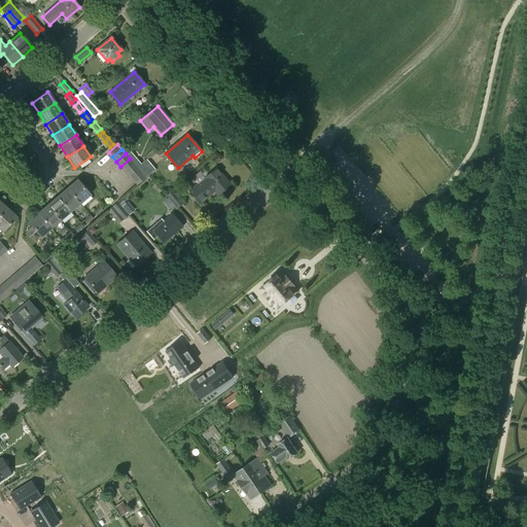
[(130,159),(120,167),(125,171),(134,164),(130,159)]
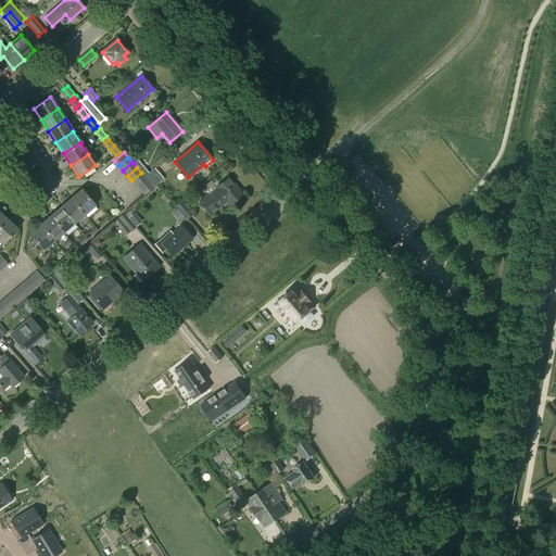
[(144,176),(146,177),(150,182),(153,187),(163,179),(154,168),(148,174),(144,176)]
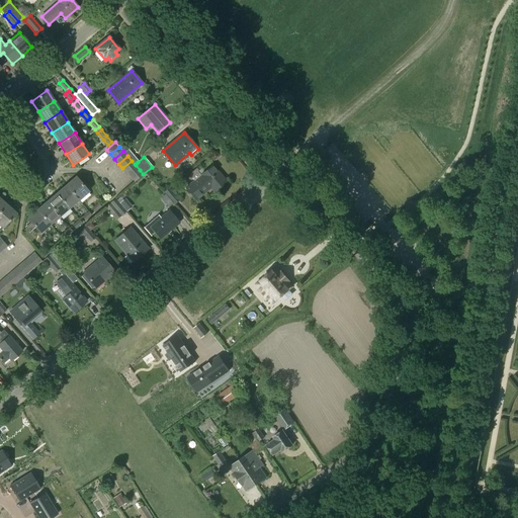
[(132,161),(122,168),(126,173),(136,165),(135,164),(133,162),(132,161)]
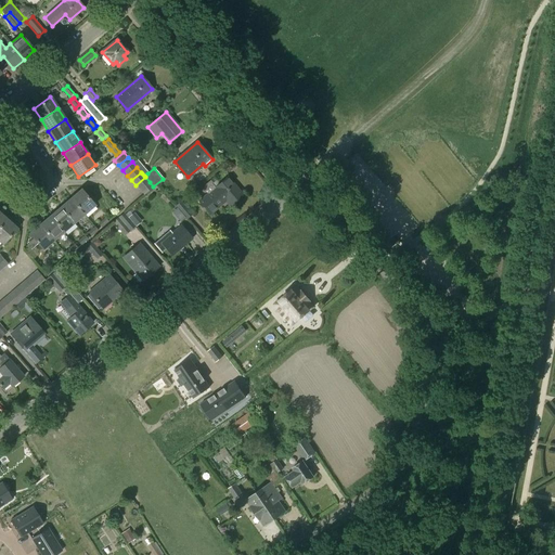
[(145,177),(136,185),(140,191),(150,182),(145,177)]
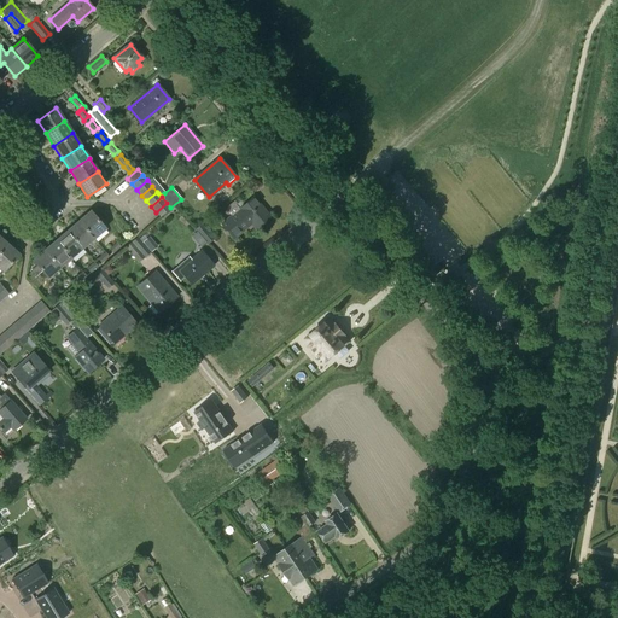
[(269,217),(254,198),(240,209),(235,204),(237,204),(234,200),(225,208),(232,216),(221,225),(233,238),(256,220),(261,225),(269,217)]
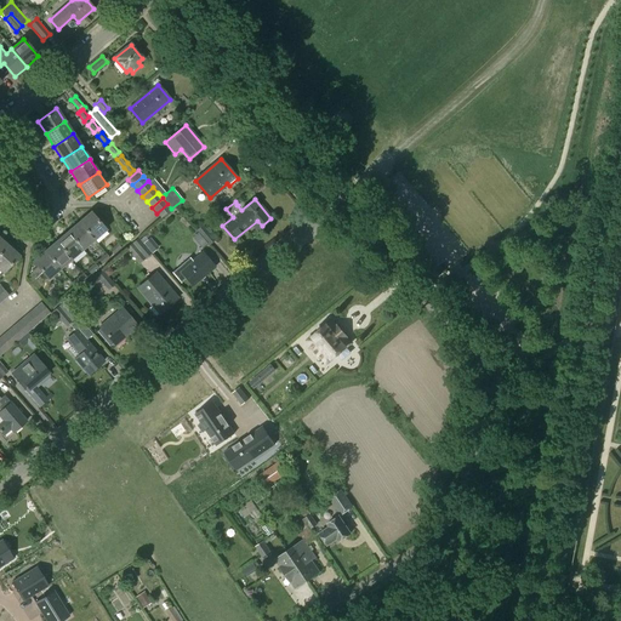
[(171,209),(167,204),(157,214),(160,218),(171,209)]
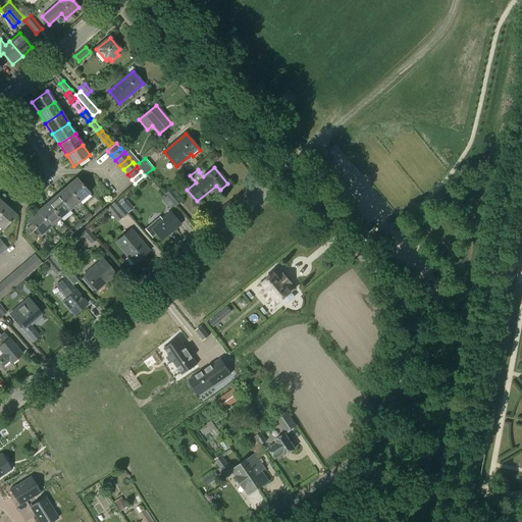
[(66,187),(79,202),(89,193),(76,178),(66,187)]
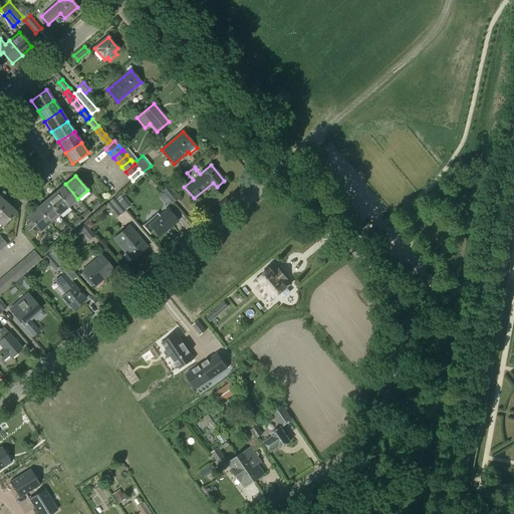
[(65,184),(56,192),(68,207),(77,199),(65,184)]
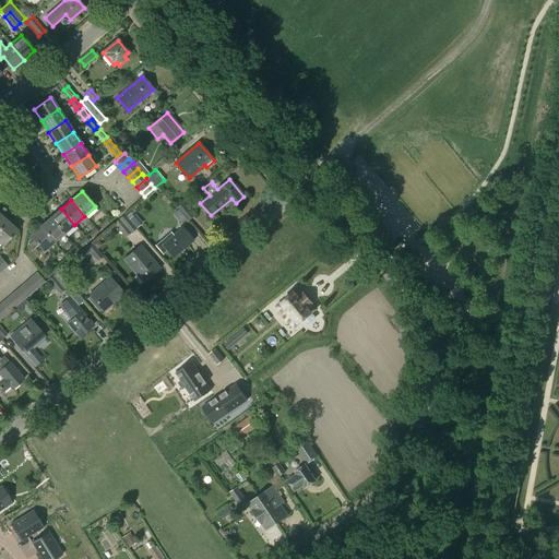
[(188,221),(193,215),(182,203),(177,209),(188,221)]
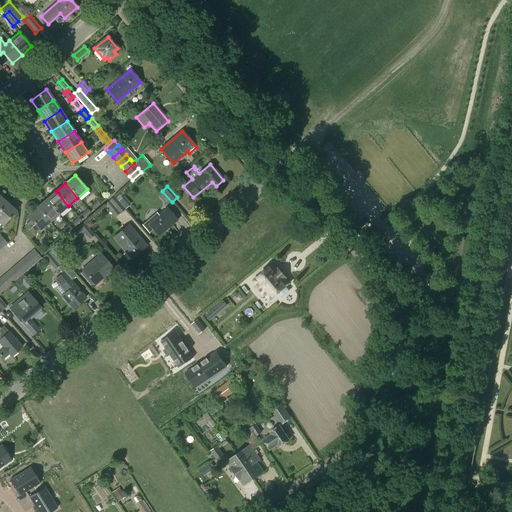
[(68,206),(56,191),(46,199),(58,214),(68,206)]
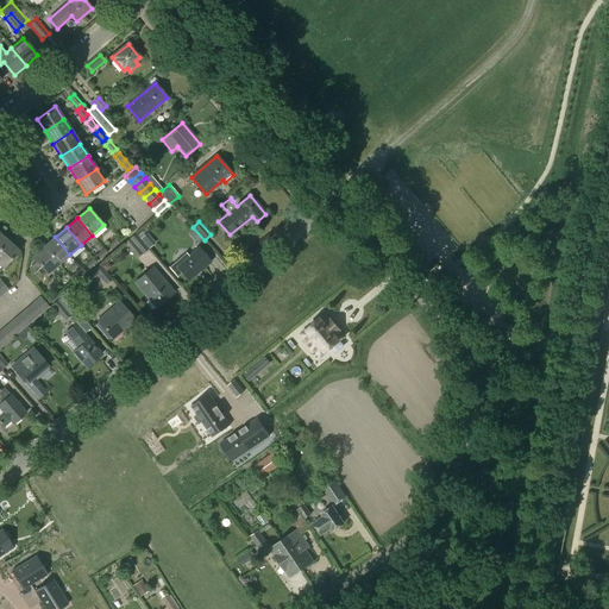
[(137,259),(148,250),(149,249),(136,233),(123,244),(137,259)]
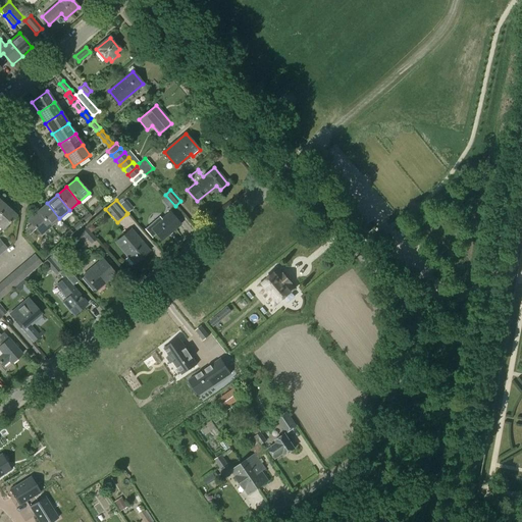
[(120,205),(124,210),(128,206),(124,201),(120,205)]
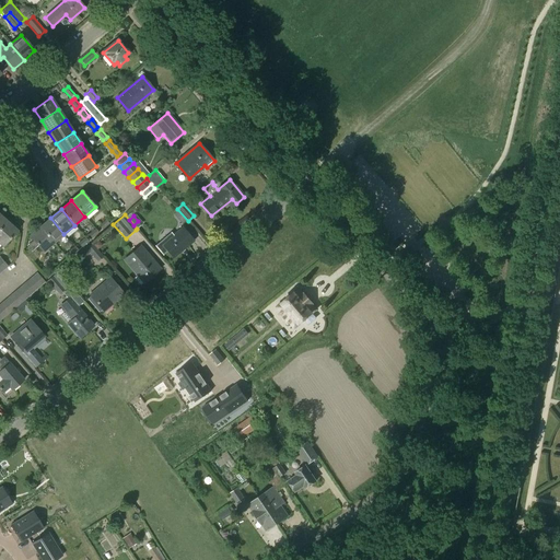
[(50,218),(41,228),(54,243),(63,234),(50,218)]
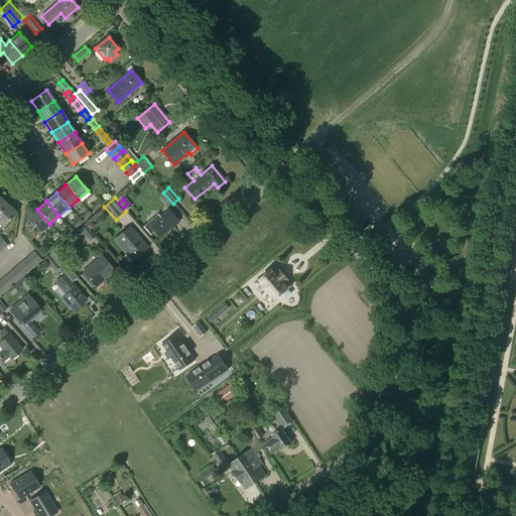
[(91,208),(94,212),(101,206),(98,203),(91,208)]
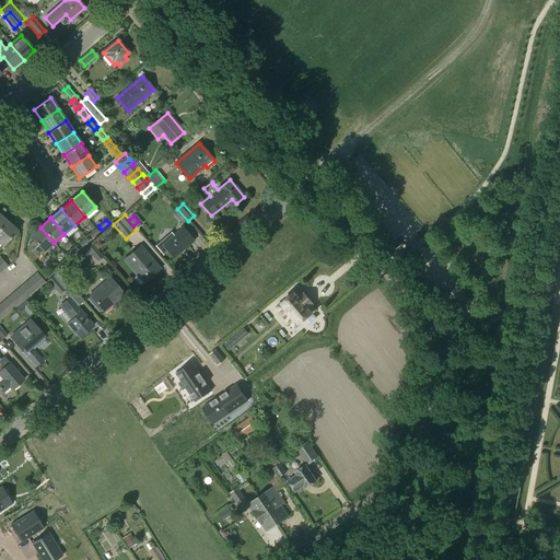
[(7,221),(0,228),(0,243),(3,246),(16,231),(7,221)]
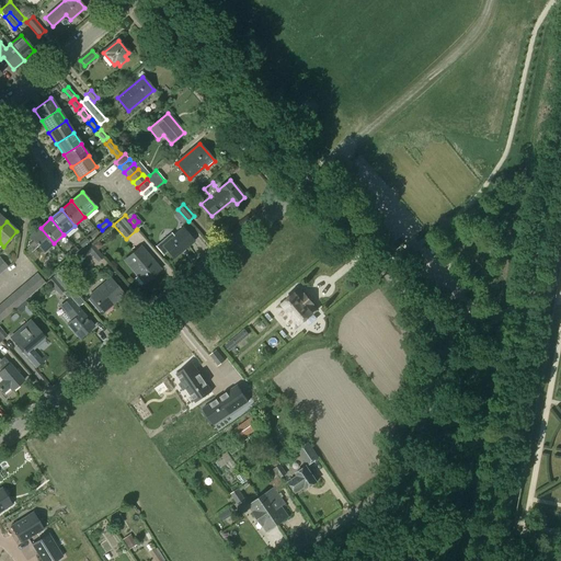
[(54,243),(41,228),(30,237),(33,241),(37,247),(43,252),(54,243)]
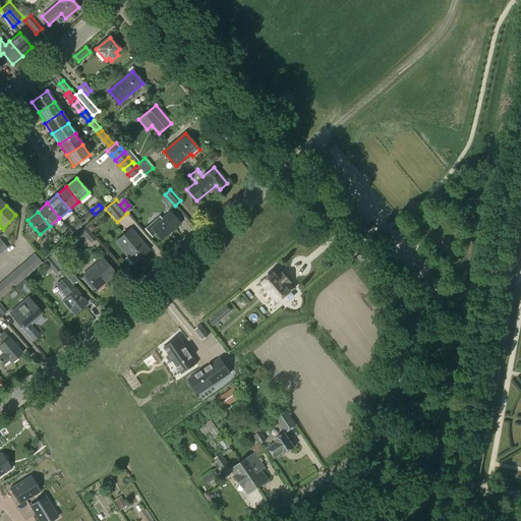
[(161,240),(174,229),(179,224),(170,212),(151,228),(161,240)]
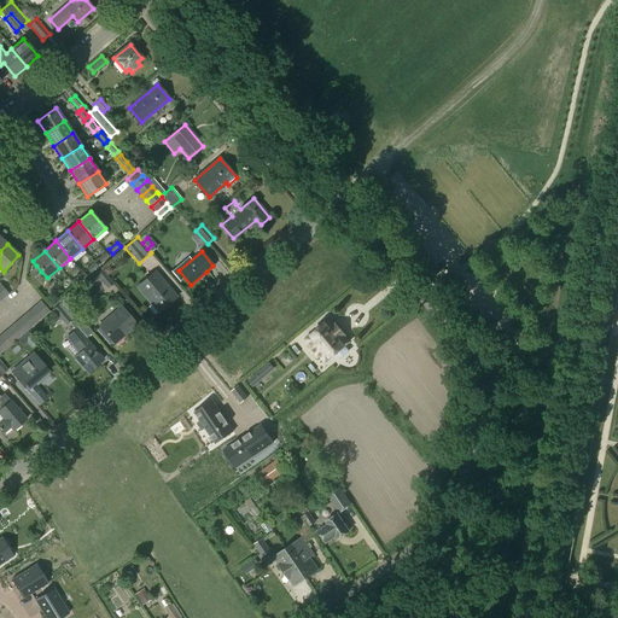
[(105,252),(97,258),(101,263),(109,256),(105,252)]
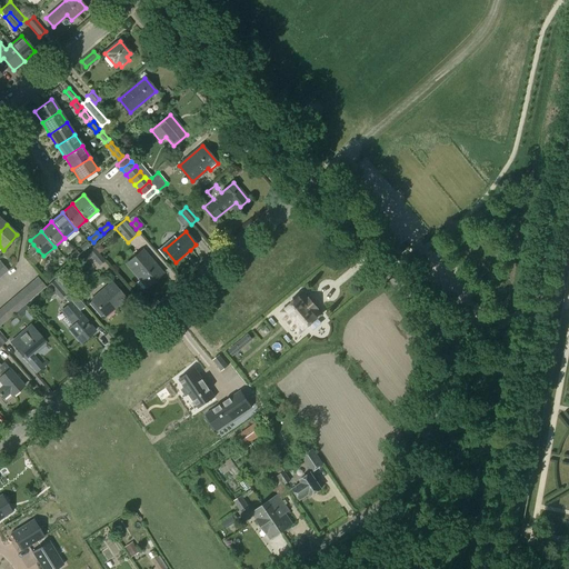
[(79,248),(82,251),(90,246),(86,241),(79,248)]
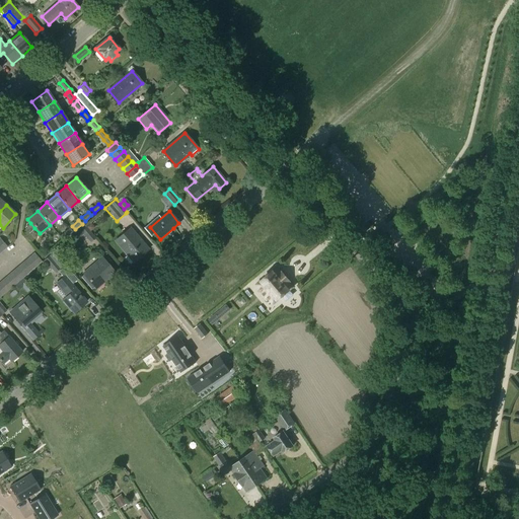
[(28,233),(34,228),(30,223),(25,229),(28,233)]
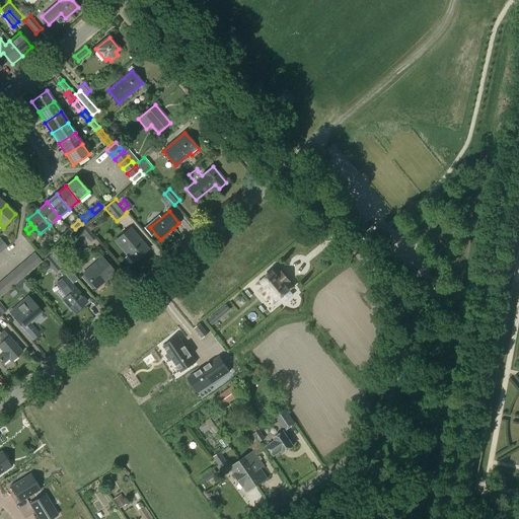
[(90,243),(94,239),(95,238),(90,232),(86,227),(84,225),(73,234),(78,239),(83,234),(90,243)]
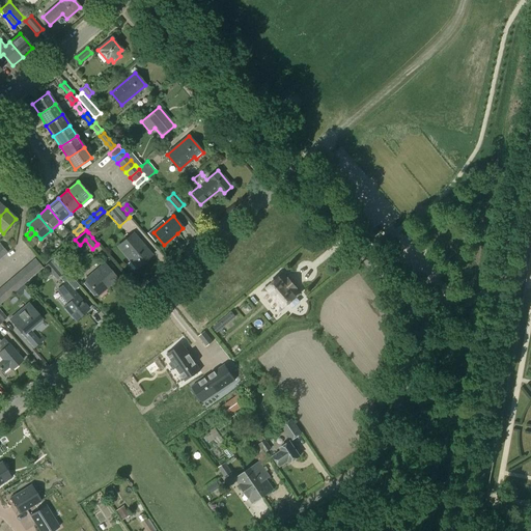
[(67,243),(74,238),(71,233),(64,240),(67,243)]
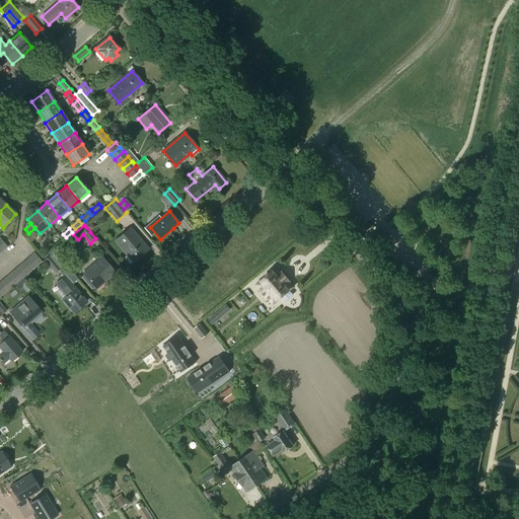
[(116,241),(133,262),(148,249),(130,228),(116,241)]
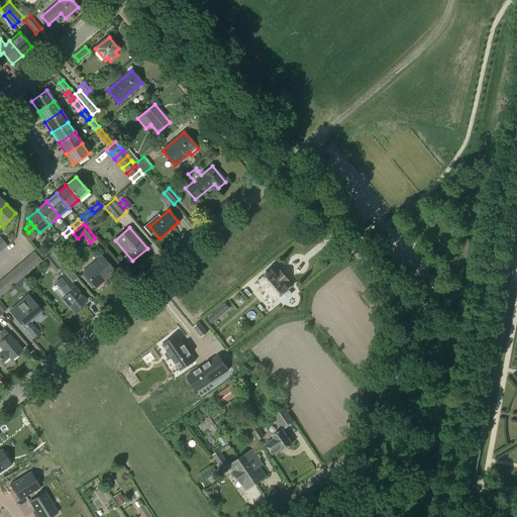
[(54,250),(48,255),(44,260),(55,272),(59,269),(65,264),(54,250)]
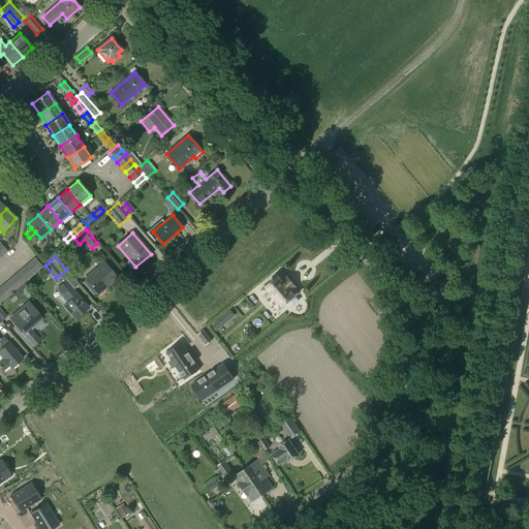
[(34,257),(30,261),(38,271),(42,267),(34,257)]
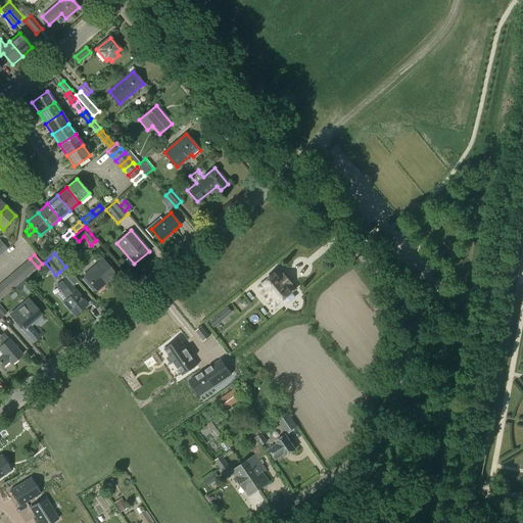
[(30,258),(25,263),(33,272),(38,268),(30,258)]
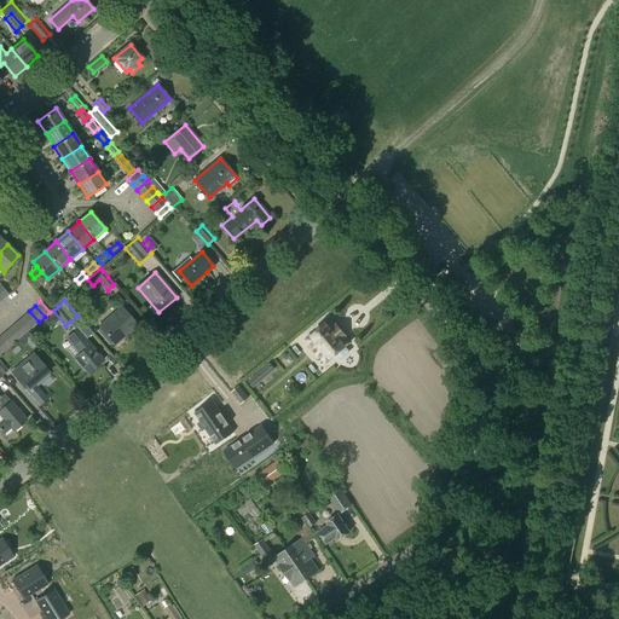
[(136,325),(121,308),(99,327),(115,343),(136,325)]
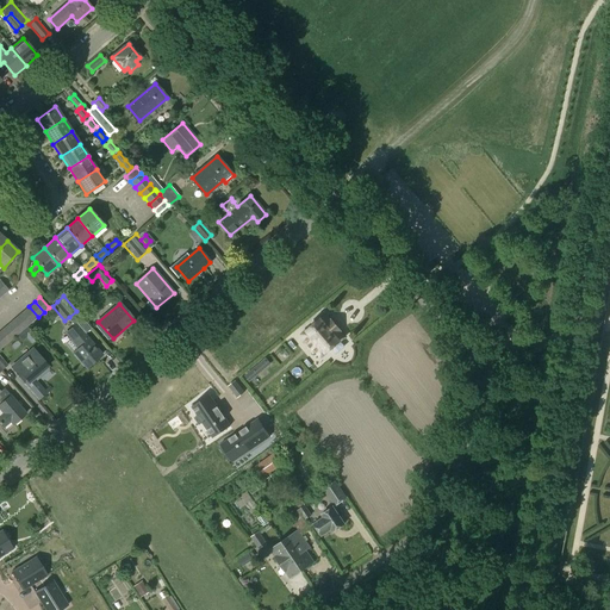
[(38,317),(29,306),(24,311),(32,322),(38,317)]
